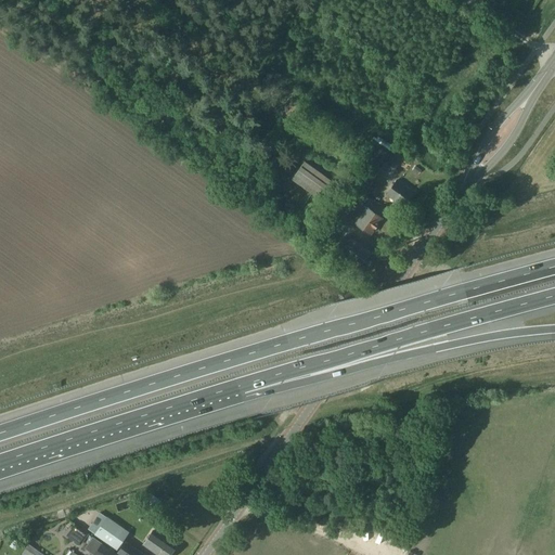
[(396,169),(403,157),(404,156),(396,150),(395,151),(386,163),(396,169)]
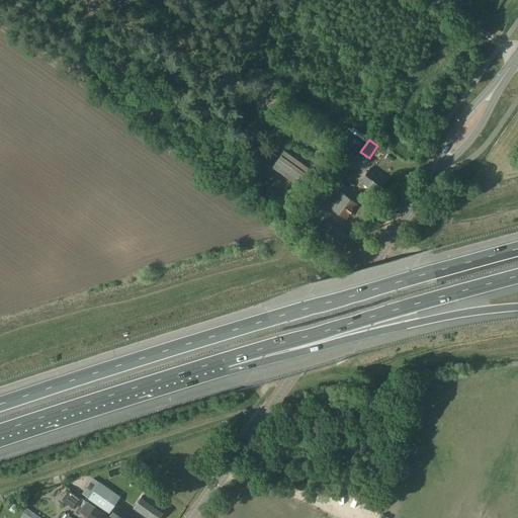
[(272,167),(294,183),(307,167),(284,151),(272,167)]
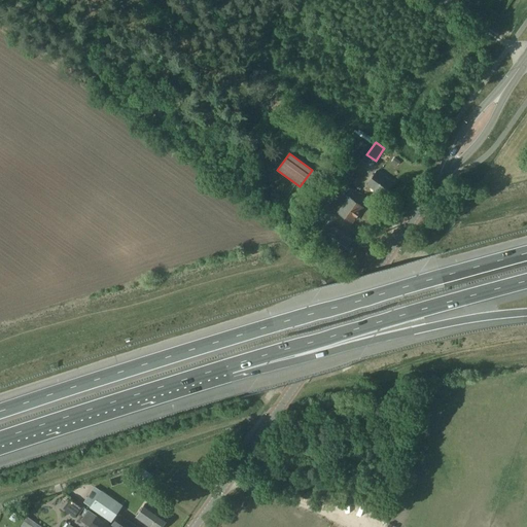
[(366,185),(383,197),(393,182),(376,171),(366,185)]
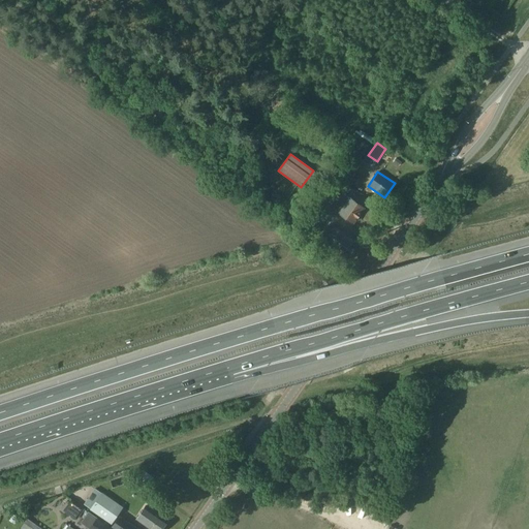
[(342,193),(333,208),(339,212),(338,213),(352,223),(365,207),(349,196),(348,197),(342,193)]
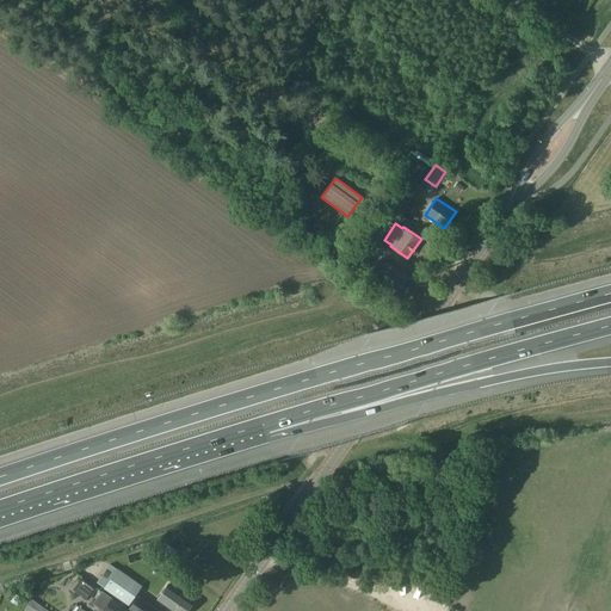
[(408,278),(407,277),(386,261),(372,281),(395,296),(408,278)]
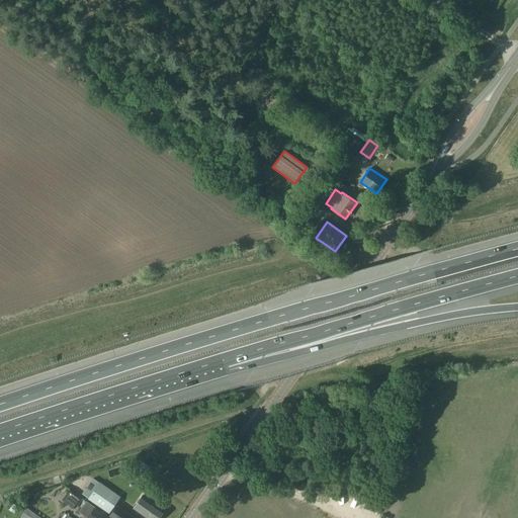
[(141,458),(133,468),(144,477),(151,465),(141,458)]
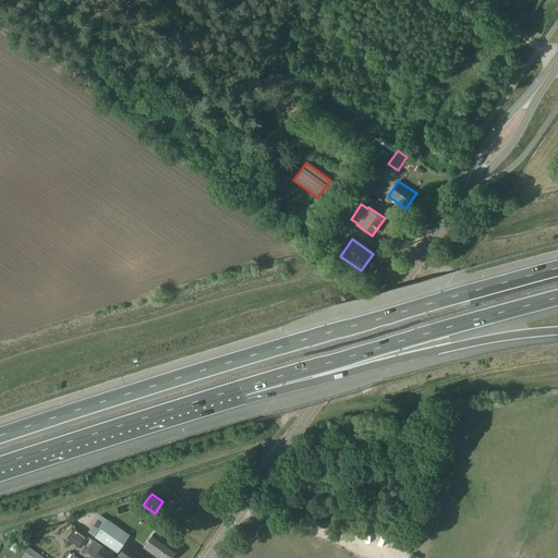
[(107,519),(102,525),(96,521),(89,530),(96,535),(95,537),(118,554),(118,553),(125,541),(130,535),(107,519)]
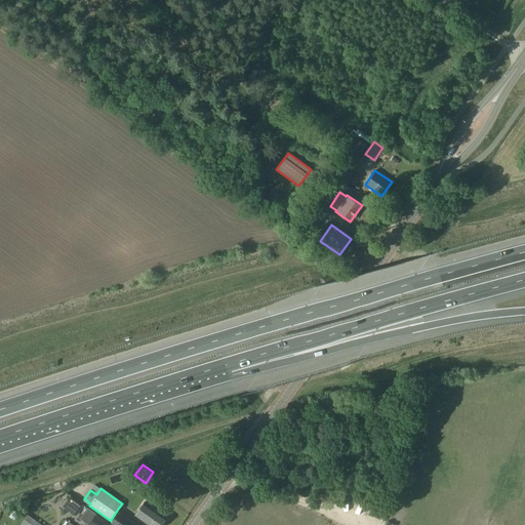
[(78,501),(71,512),(76,515),(83,506),(78,501)]
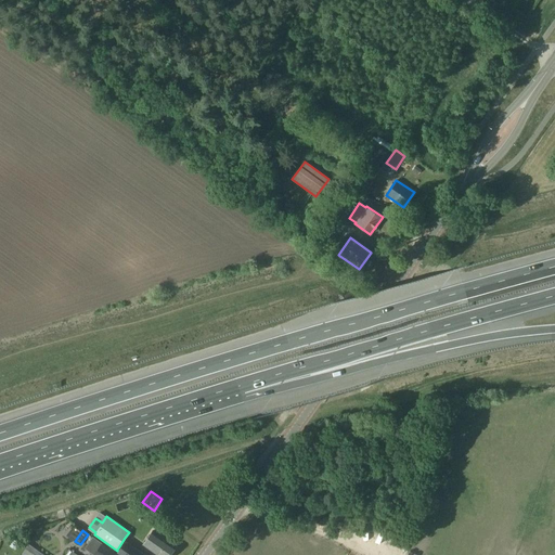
[(153,531),(146,541),(144,544),(159,554),(168,554),(175,546),(153,531)]
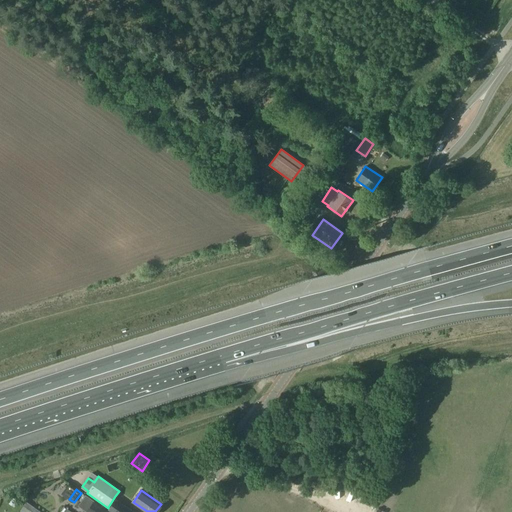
[(115,511),(134,511),(136,510),(115,496),(108,507),(115,511)]
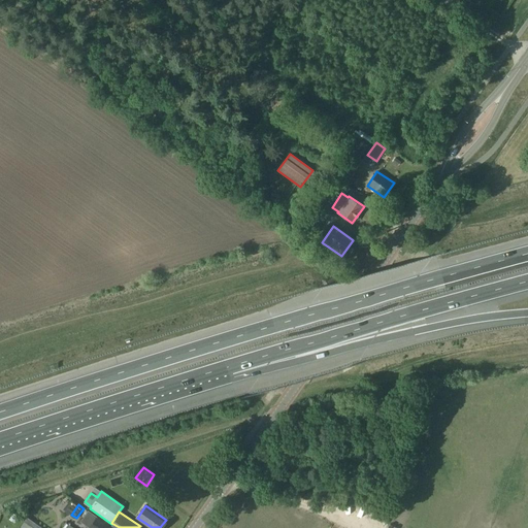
[(80,523),(88,527),(108,527),(88,513),(80,523)]
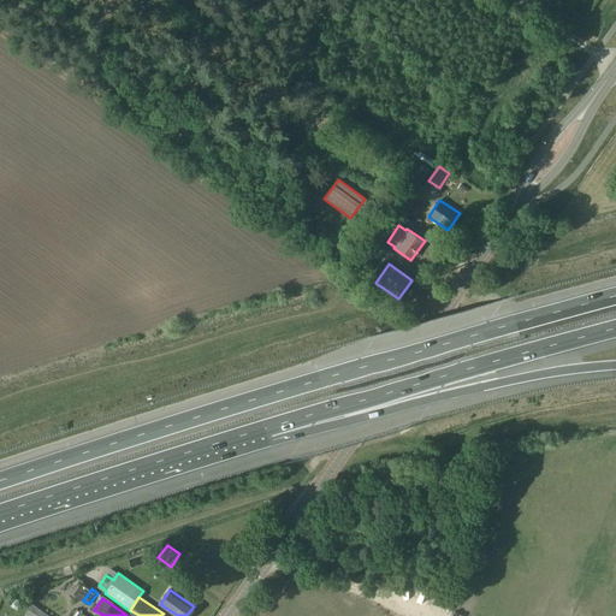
[(18,610),(22,604),(16,599),(11,605),(18,610)]
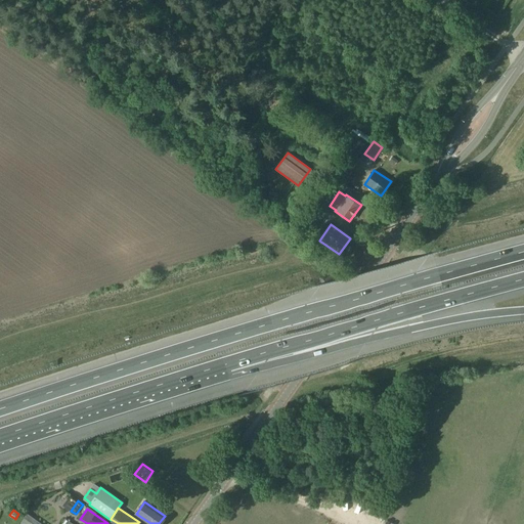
All buildings are outlined.
